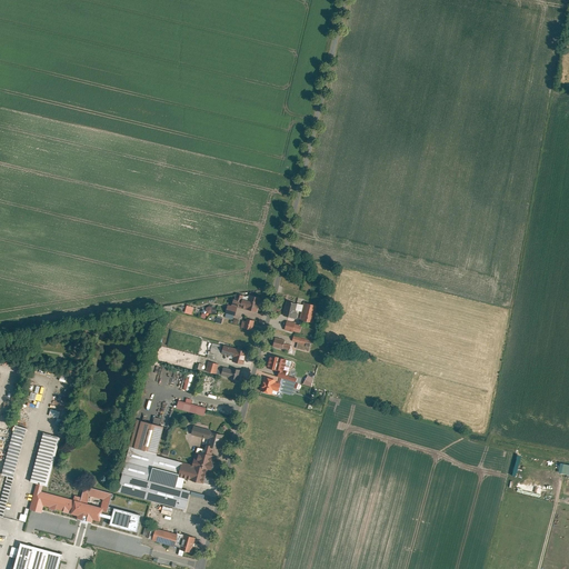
[(260,297),(250,295),(248,300),(247,308),(257,311),(260,297)]
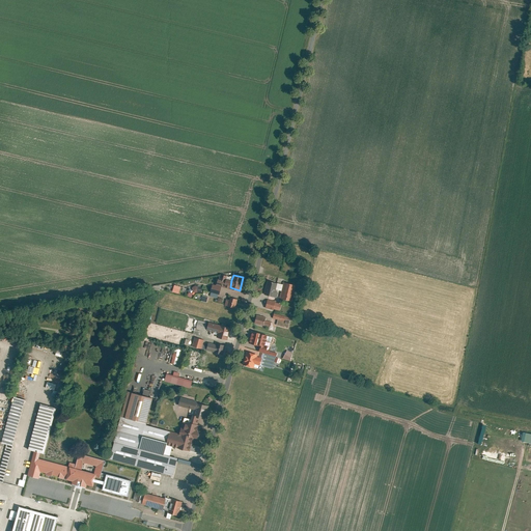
[(269,280),(264,294),(277,297),(279,291),(276,290),(276,289),(278,282),(269,280)]
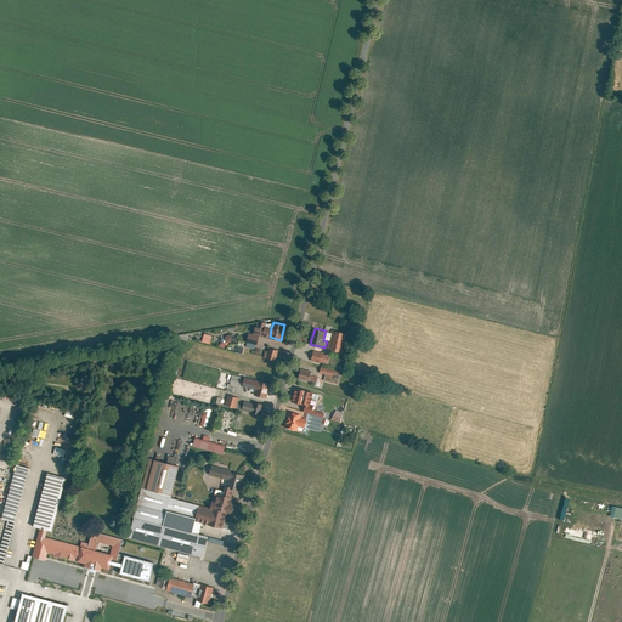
[(349,334),(333,331),(332,333),(331,340),(328,348),(344,352),(349,334)]
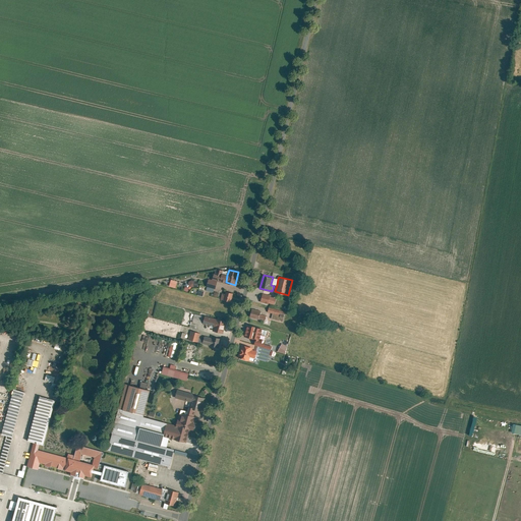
[(209,278),(207,285),(216,287),(218,281),(213,279),(209,278)]
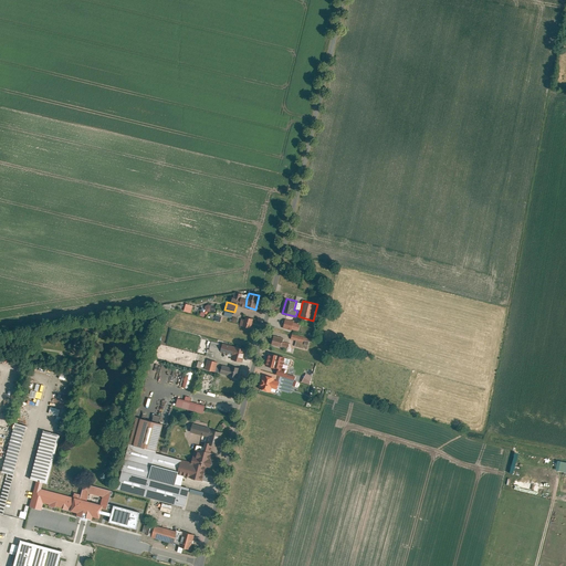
[(194,304),(187,303),(185,310),(191,312),(194,304)]
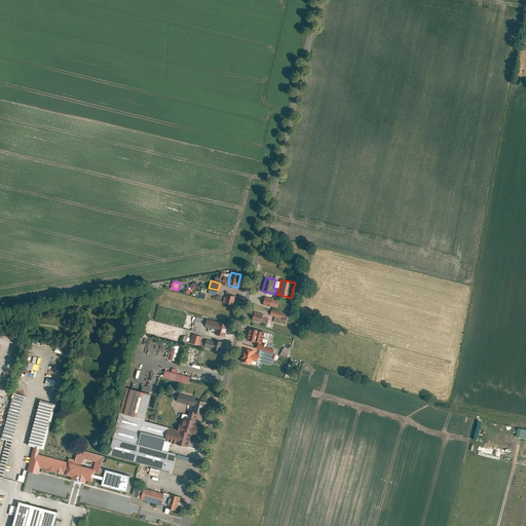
[(235,295),(228,293),(228,295),(225,295),(223,301),(233,304),(235,295)]
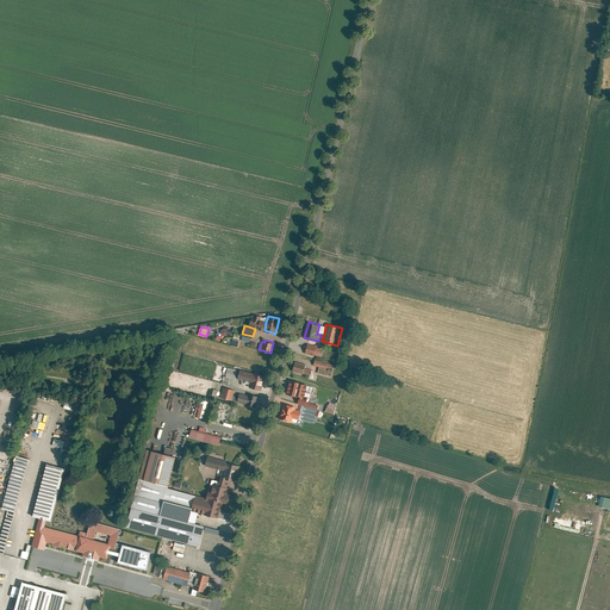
[(317,346),(309,343),(305,353),(315,355),(315,354),(317,347),(317,346)]
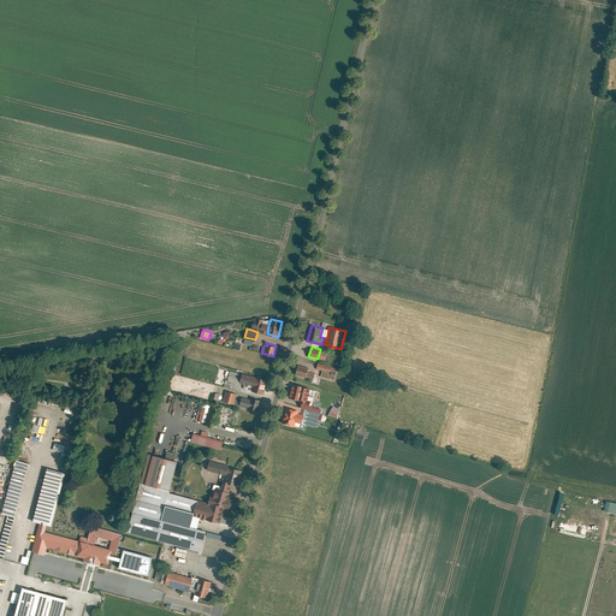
[(337,367),(319,362),(318,368),(336,373),(337,367)]
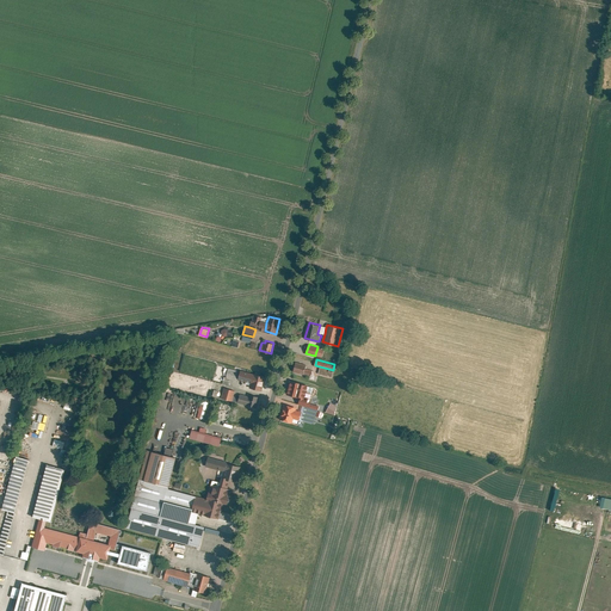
[(306,364),(296,362),(292,371),(303,375),(303,374),(304,369),(306,364)]
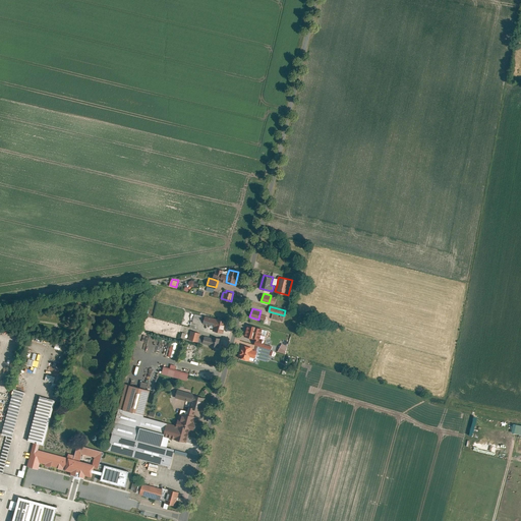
[(195,312),(193,322),(204,324),(205,323),(206,315),(195,312)]
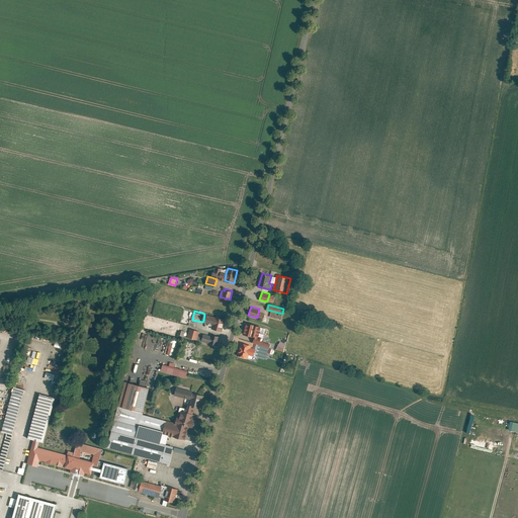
[(216,317),(204,314),(203,321),(213,324),(216,317)]
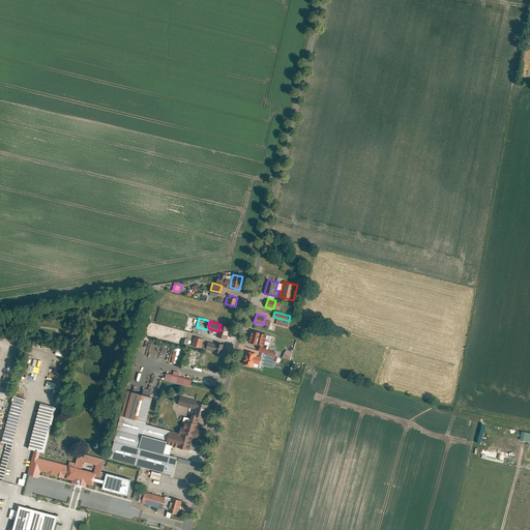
[(217,335),(228,339),(231,326),(221,324),(218,331),(217,335)]
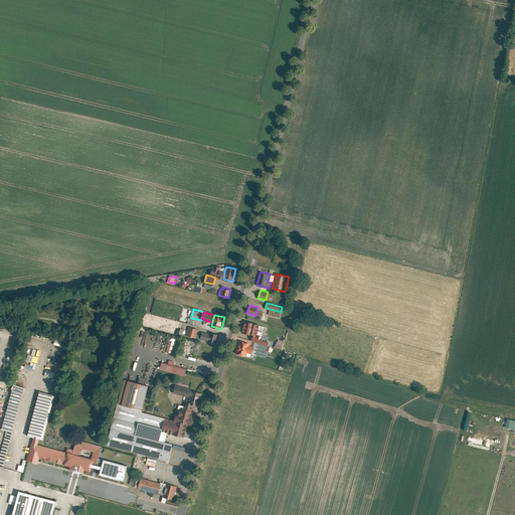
[(260,324),(244,320),(241,332),(253,335),(256,335),(260,324)]
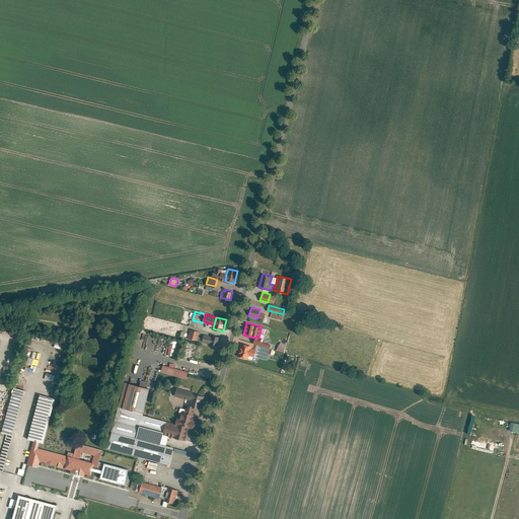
[(200,330),(192,328),(190,338),(198,340),(199,336),(200,330)]
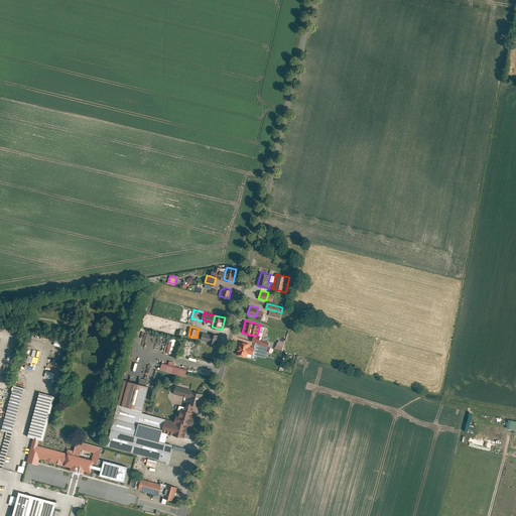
[(210,341),(211,335),(203,333),(202,335),(201,339),(210,341)]
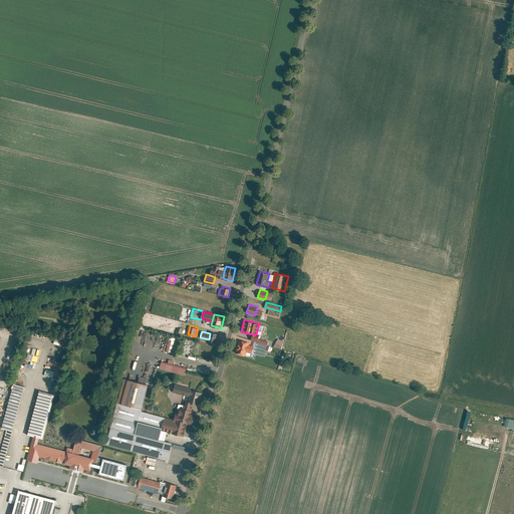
[(217,341),(219,333),(211,331),(210,333),(209,339),(217,341)]
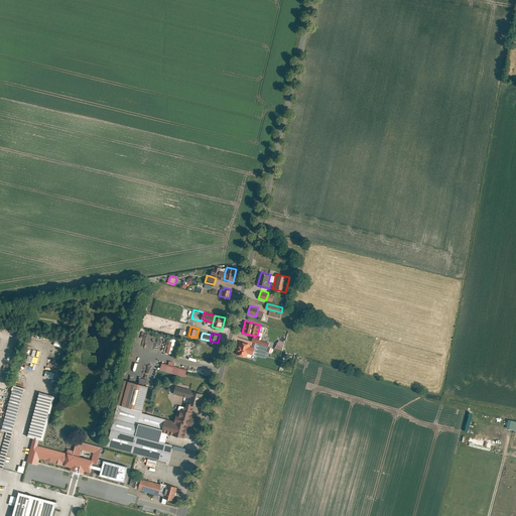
[(255,342),(261,344),(262,341),(263,338),(257,336),(254,336),(252,341),(255,342)]
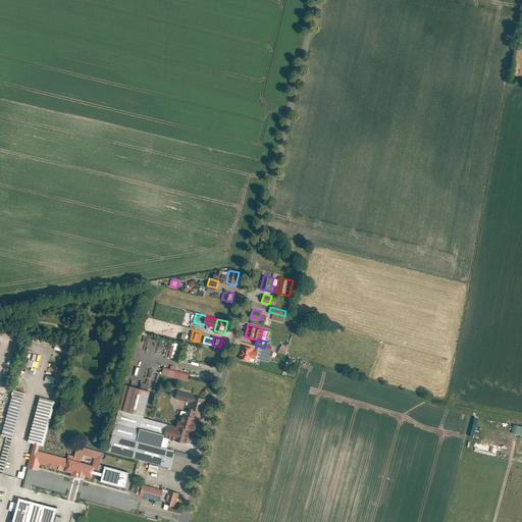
[(179,344),(172,342),(168,356),(175,358),(179,344)]
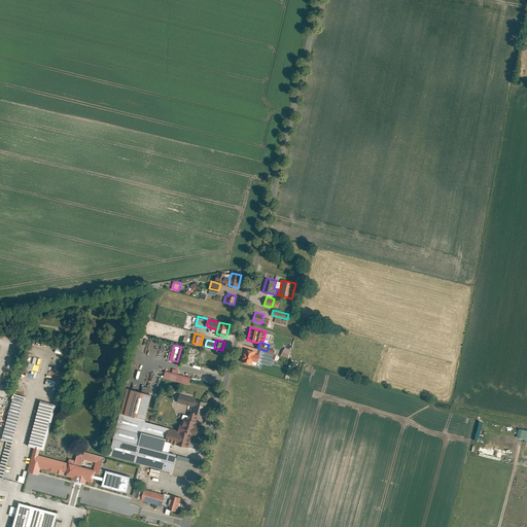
[(245,348),(242,361),(252,364),(253,360),(255,353),(256,351),(245,348)]
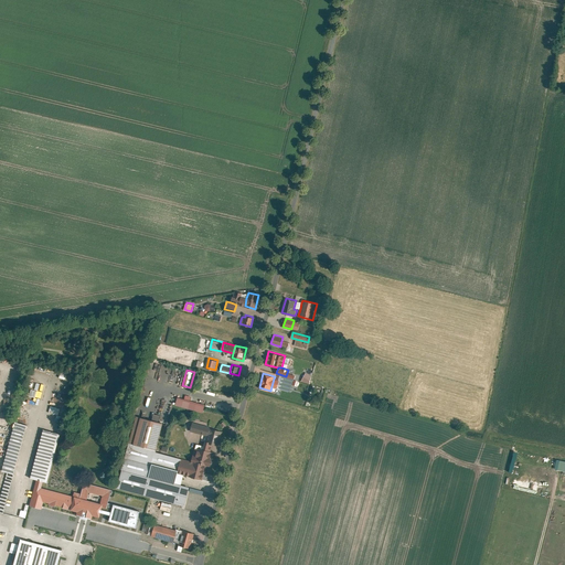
[(311,375),(307,373),(301,382),(307,384),(311,375)]
